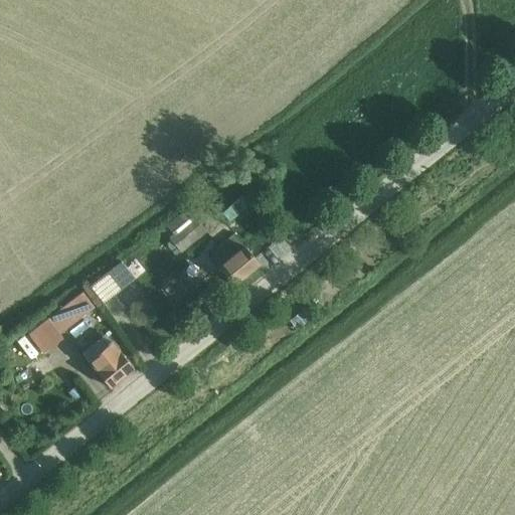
[(182,252),(206,231),(194,216),(170,237),(182,252)]
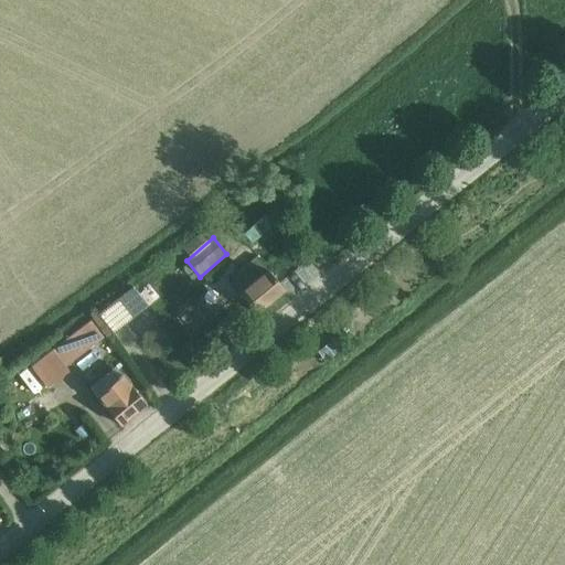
[(256,313),(285,290),(272,274),(255,253),(226,276),(242,297),(256,313)]
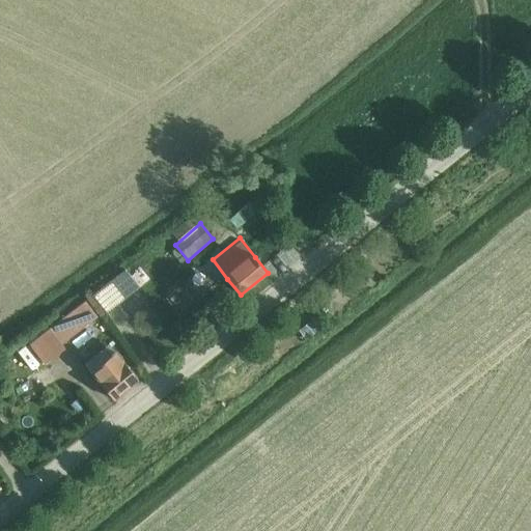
[(161,277),(167,272),(158,261),(151,267),(161,277)]
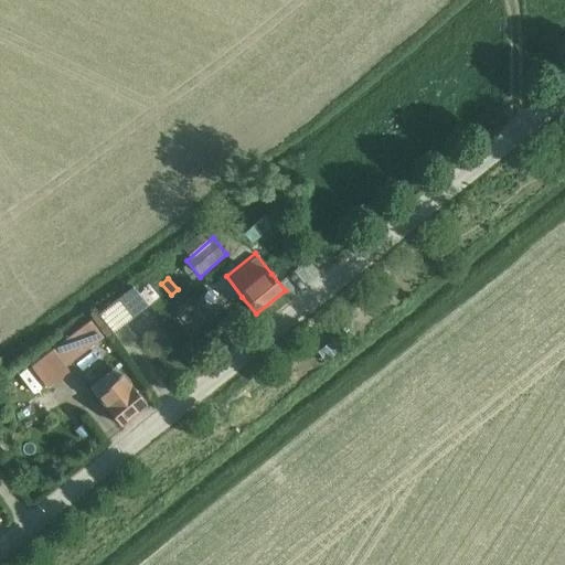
[(120,298),(99,313),(115,333),(136,318),(120,298)]
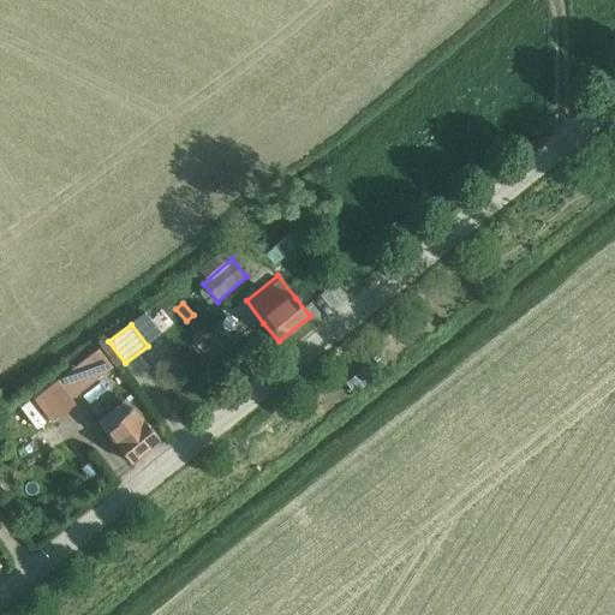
[(53,422),(76,404),(72,399),(114,368),(100,348),(35,399),(53,422)]
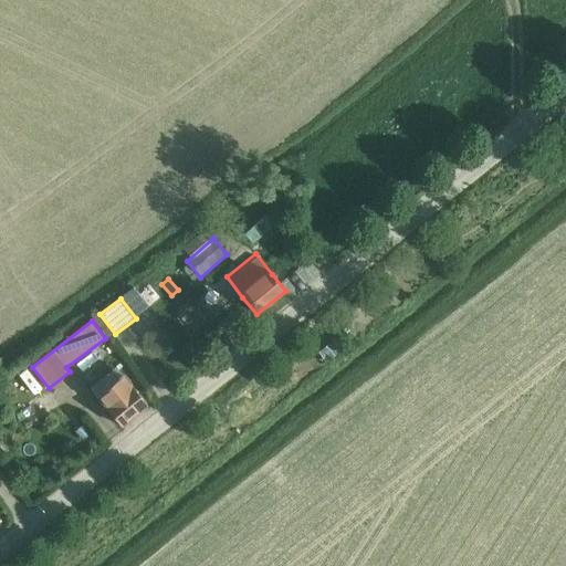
[(119,379),(97,397),(100,400),(107,409),(122,427),(147,406),(133,388),(125,379),(122,375),(118,377),(119,379)]
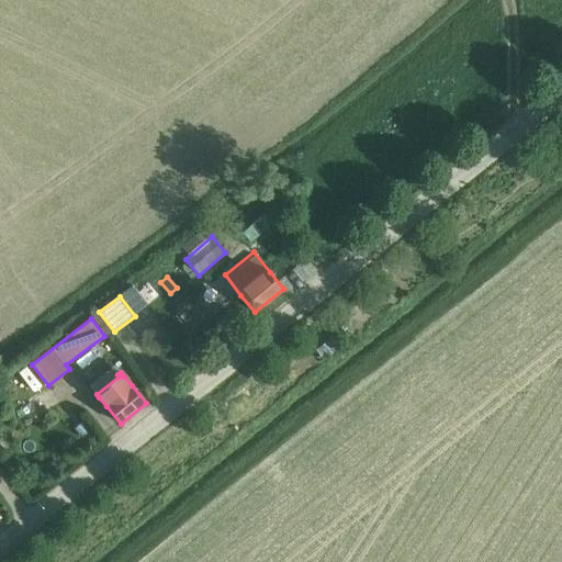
[(83,436),(92,429),(79,415),(71,423),(83,436)]
